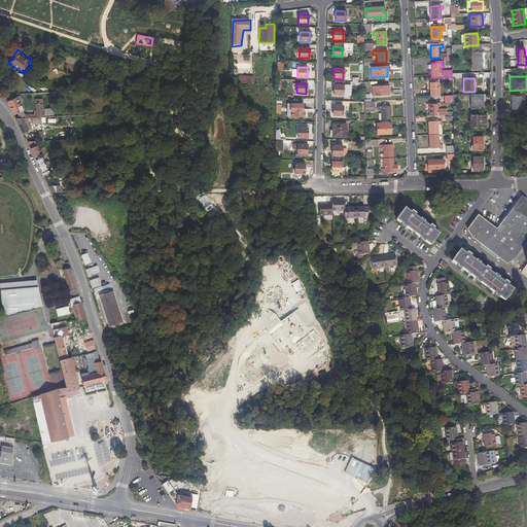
[(430,97),(440,97),(438,83),(429,83),(430,97)]
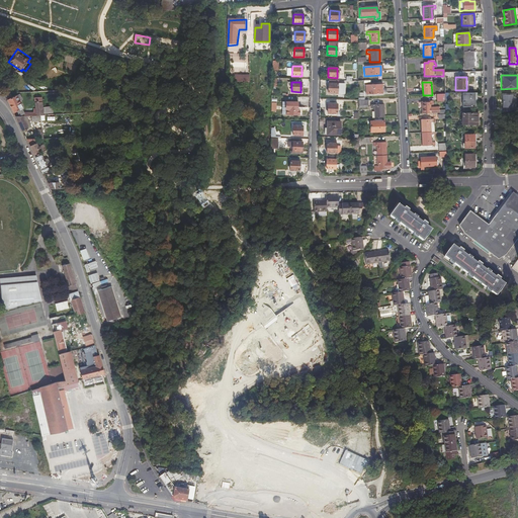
[(337,93),(337,84),(328,84),(328,93),(337,93)]
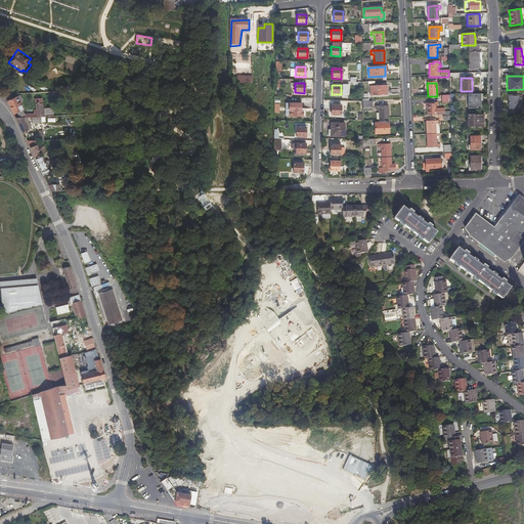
[(386,95),(385,86),(368,86),(369,95),(386,95)]
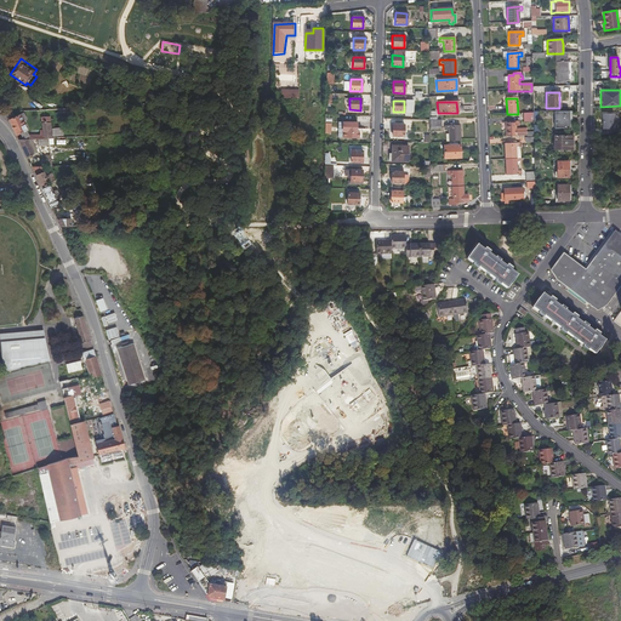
[(571,112),(557,112),(558,129),(571,129),(571,112)]
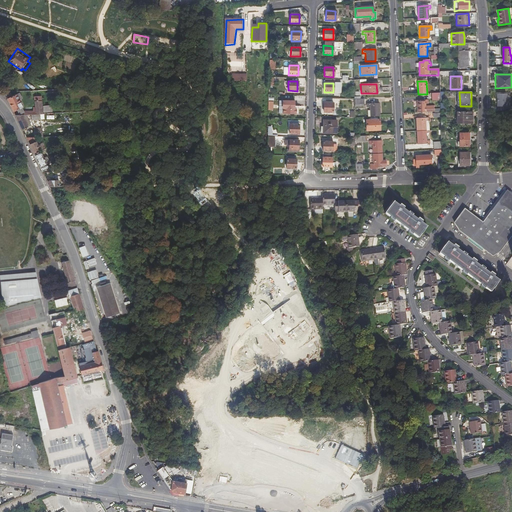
[(506,106),(506,93),(496,93),(496,106),(506,106)]
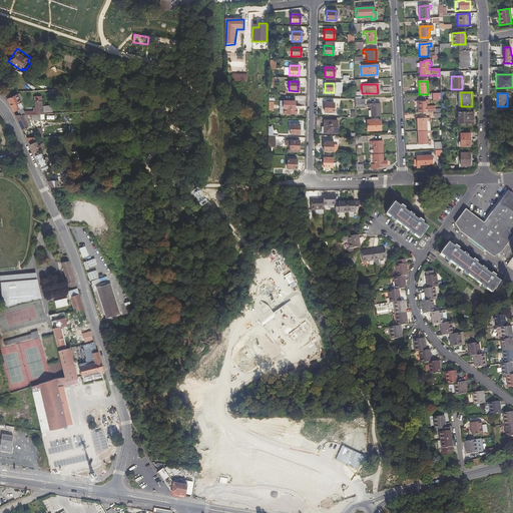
[(16,94),(12,96),(7,98),(13,111),(22,107),(19,99),(21,98),(21,97),(20,94),(19,94),(18,94),(16,94)]
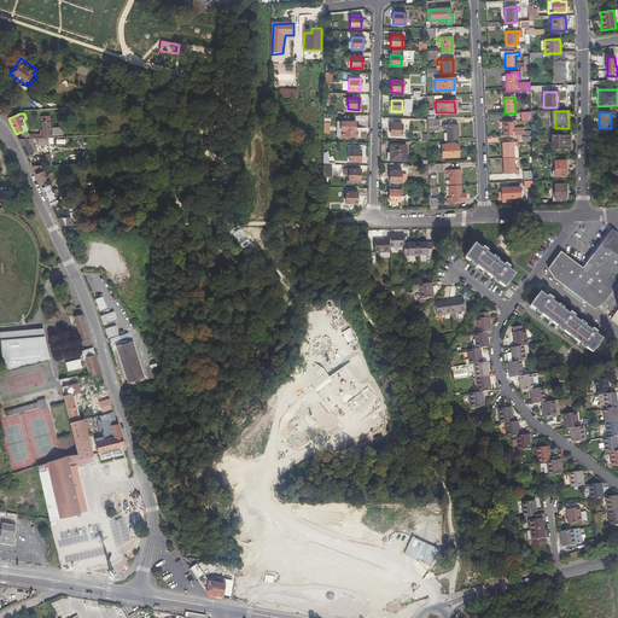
[(51,136),(51,116),(42,116),(42,129),(39,129),(39,133),(28,134),(28,138),(38,138),(47,136),(51,136)]
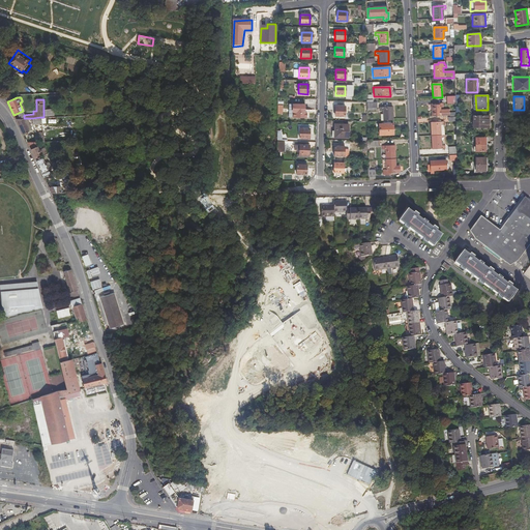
[(431,106),(432,117),(448,116),(448,111),(440,111),(440,109),(443,109),(443,104),(436,105),(436,106),(431,106)]
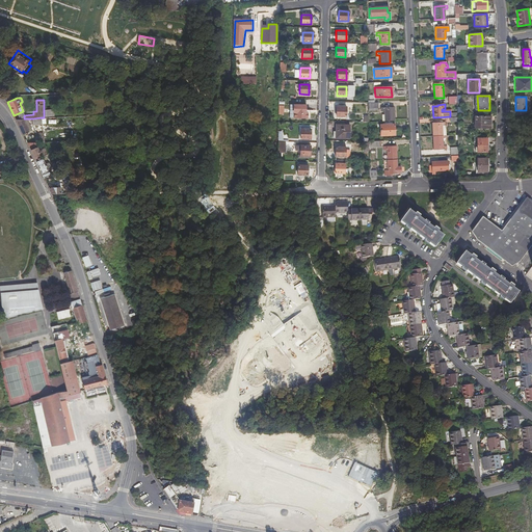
[(294,105),(294,110),(296,110),(297,118),(309,118),(310,110),(309,110),(309,105),(294,105)]
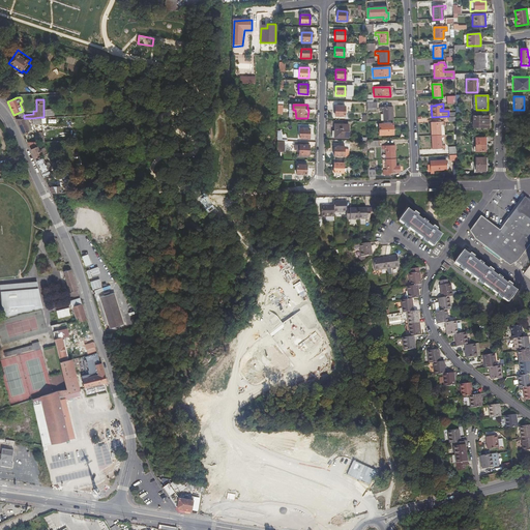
[(344,118),(344,108),(334,108),(334,118),(344,118)]
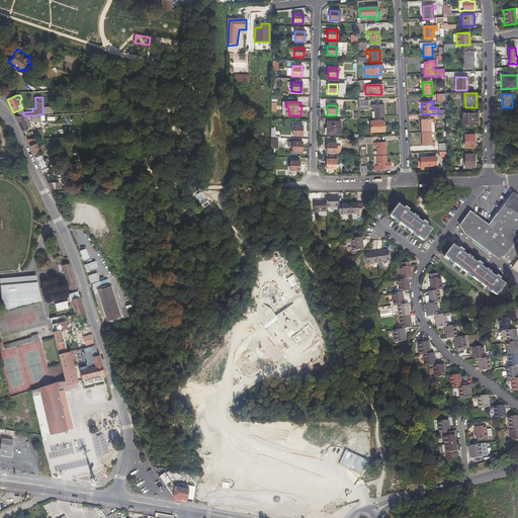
[(372,108),(373,118),(382,118),(382,105),(369,105),(369,106),(369,108),(372,108)]
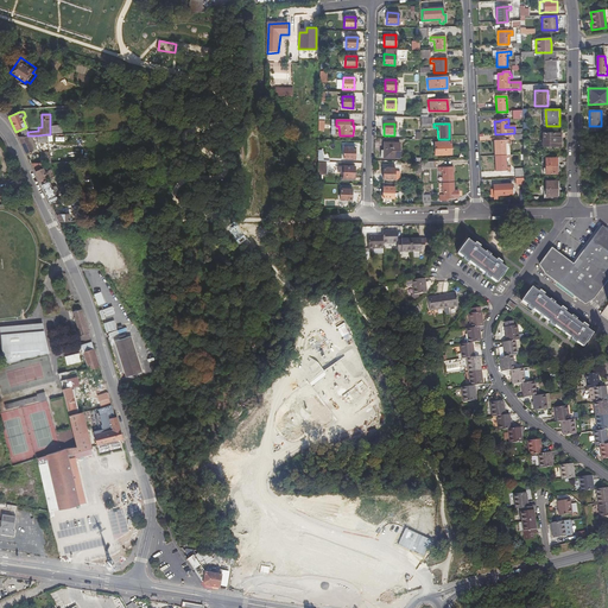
[(561,146),(561,134),(543,134),(543,146),(544,146),(561,146)]
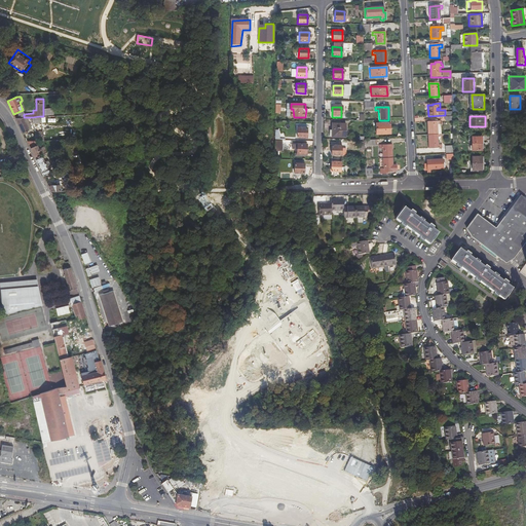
[(29,129),(23,117),(15,117),(23,133),(29,129)]
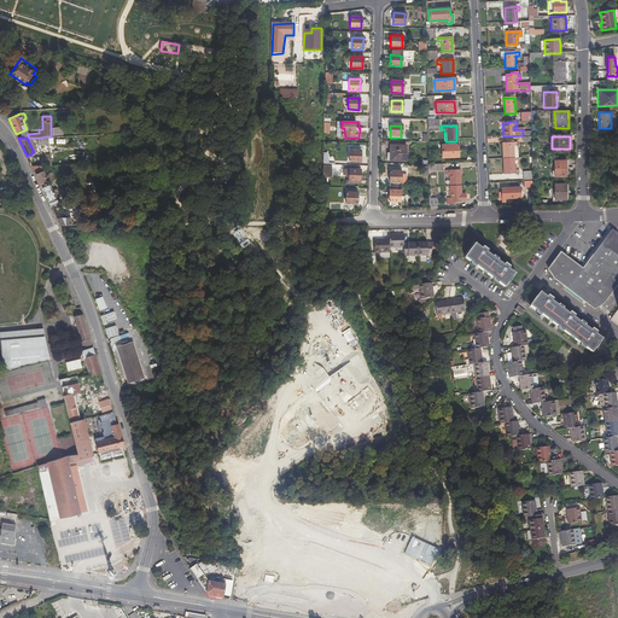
[(512,143),(507,143),(501,144),(502,159),(513,158),(513,146),(517,146),(516,143),(512,143)]
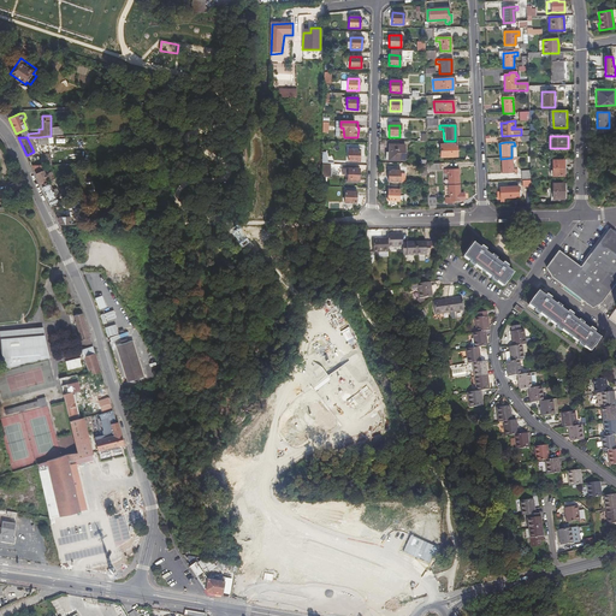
[(456,157),(455,144),(438,146),(439,158),(456,157)]
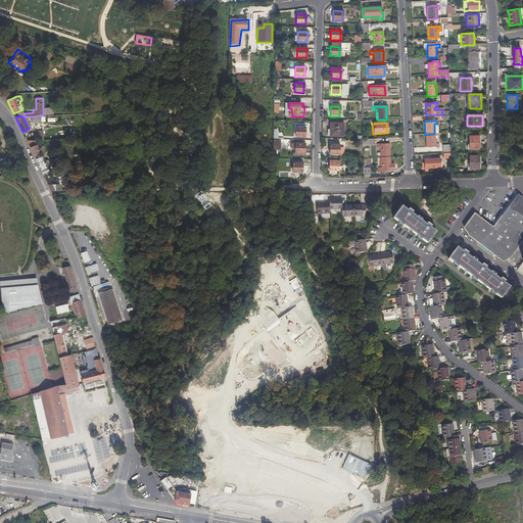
[(326,136),(340,137),(340,124),(328,124),(328,131),(326,131),(326,136)]
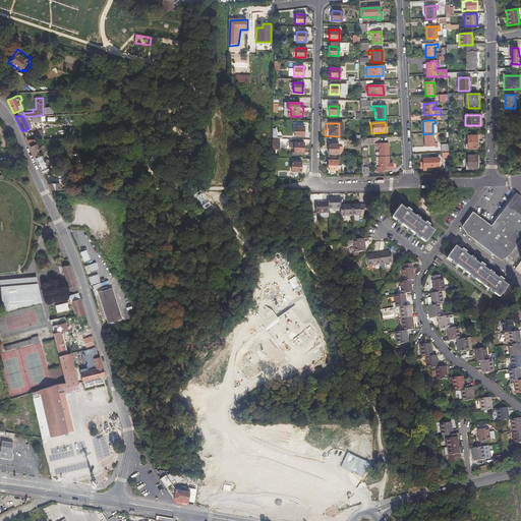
[(211,125),(211,140),(223,140),(223,125),(211,125)]
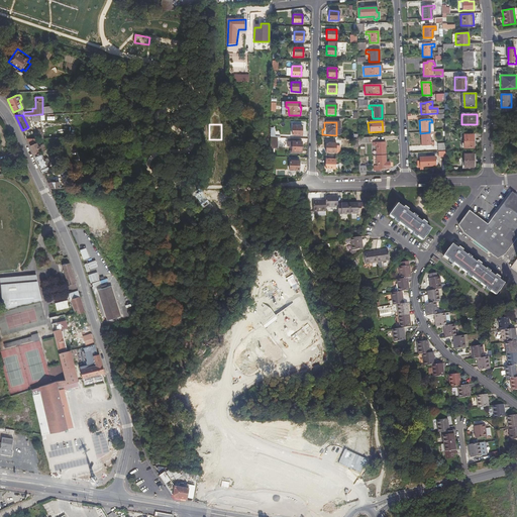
[(301,135),(301,126),(292,126),(291,135),(301,135)]
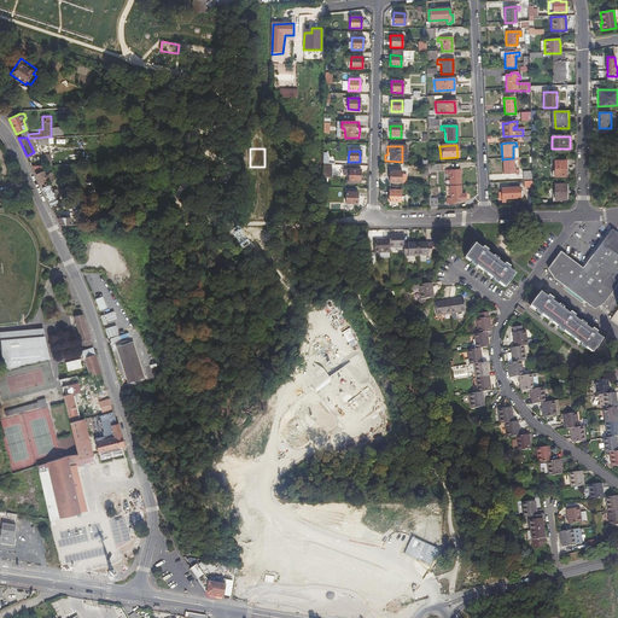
[(513,158),(502,159),(503,174),(508,174),(509,176),(514,176),(514,174),(518,174),(518,170),(514,170),(513,158)]
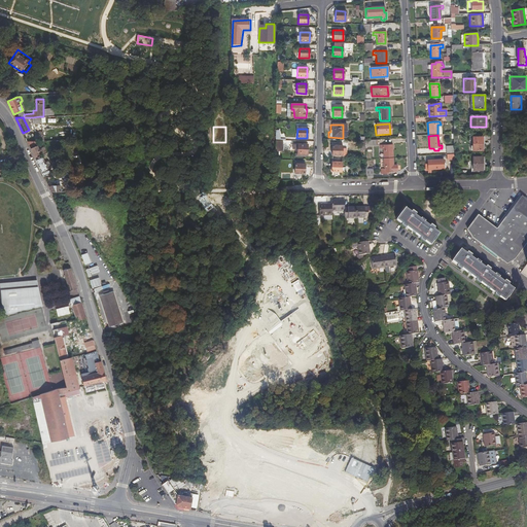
[(482,151),(483,138),(472,138),(472,151),(482,151)]
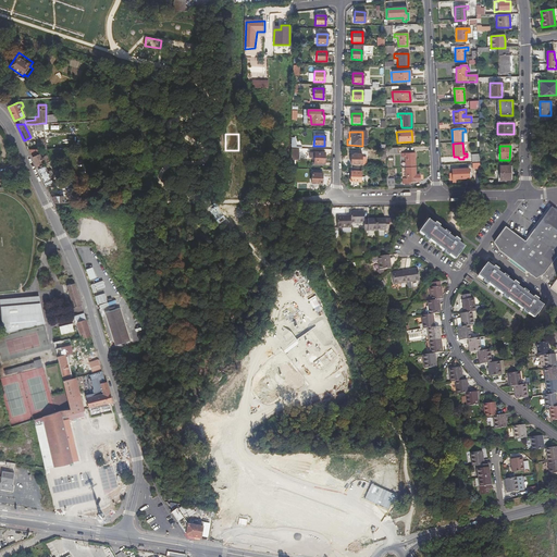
[(37,149),(28,149),(29,150),(36,164),(46,186),(52,183),(50,178),(47,172),(44,164),(49,161),(47,155),(41,157),(37,149)]
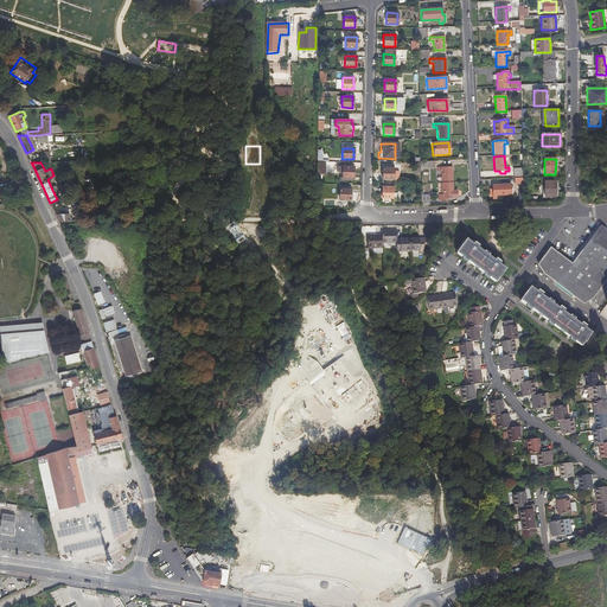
[(342,171),(342,178),(352,178),(353,167),(343,166),(342,167),(336,167),(336,171),(337,171),(342,171)]
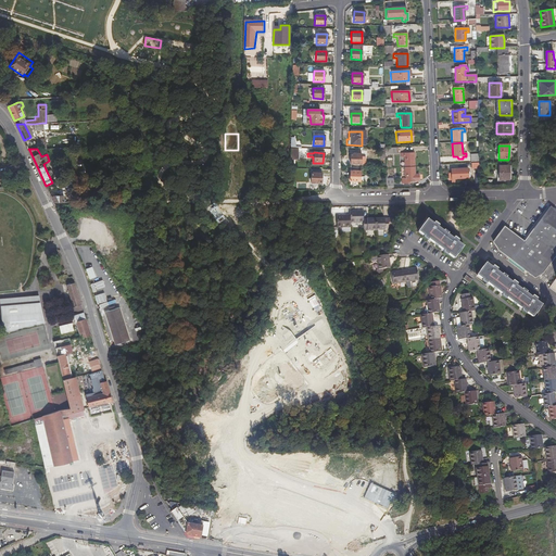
[(359,164),(361,154),(350,153),(350,164),(359,164)]
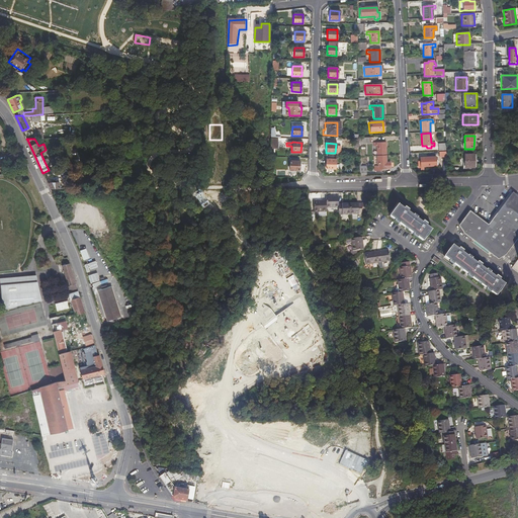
[(375,157),(384,156),(384,144),(371,144),(371,147),(375,147),(375,157)]
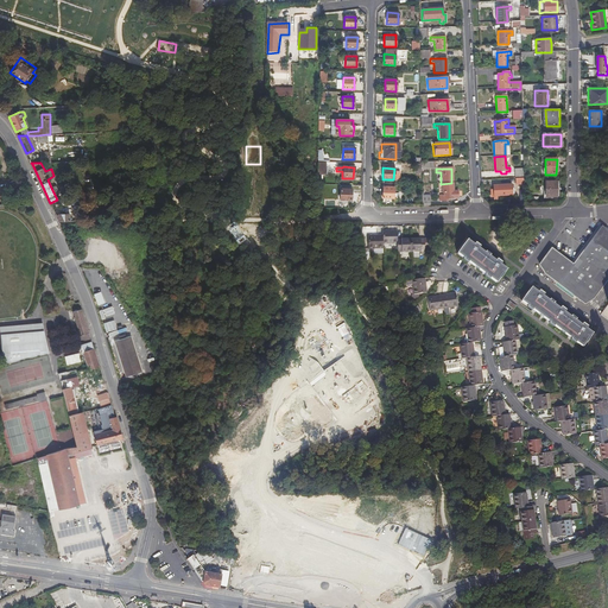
[(556,197),(556,182),(546,182),(545,197),(556,197)]
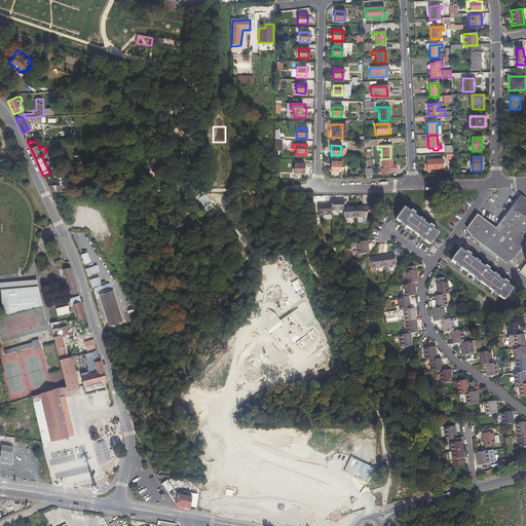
[(390,165),(390,158),(381,159),(382,168),(379,170),(379,174),(384,174),(384,172),(386,172),(395,172),(395,165),(390,165)]
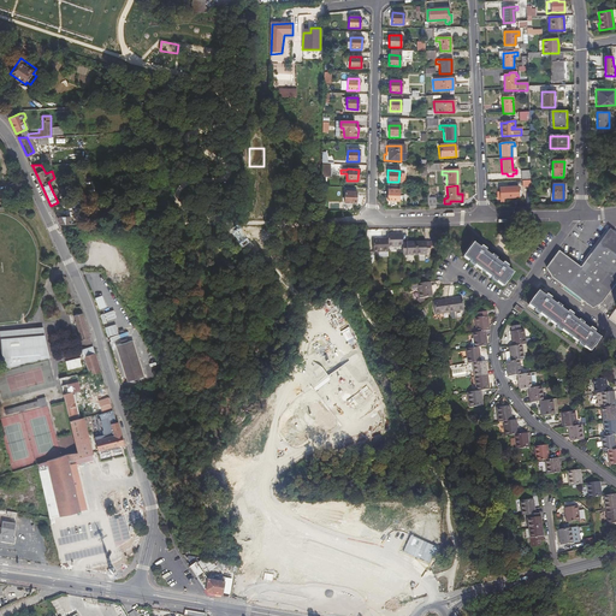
[(513,197),(511,188),(499,188),(499,202),(503,201),(503,197),(513,197)]
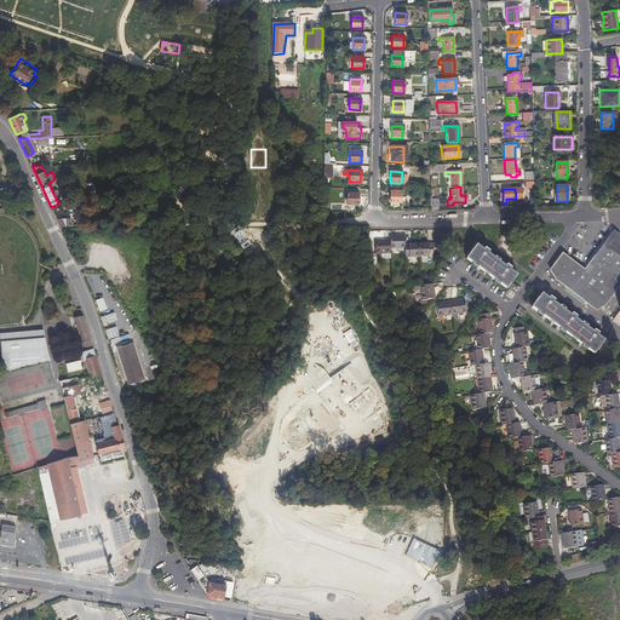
[(401,202),(401,191),(390,190),(390,202),(401,202)]
